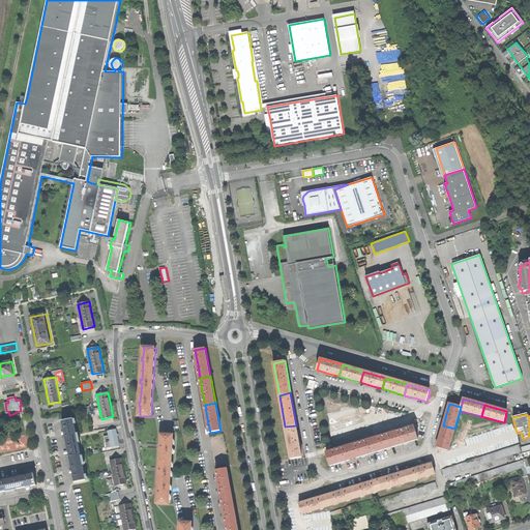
[(65,433),(66,440),(77,438),(74,418),(62,421),(65,433)]
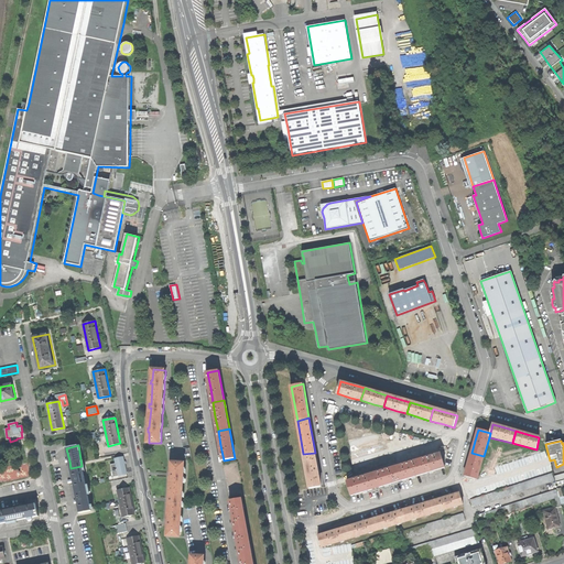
[(310,488),(321,486),(317,467),(315,453),(303,454),(310,488)]
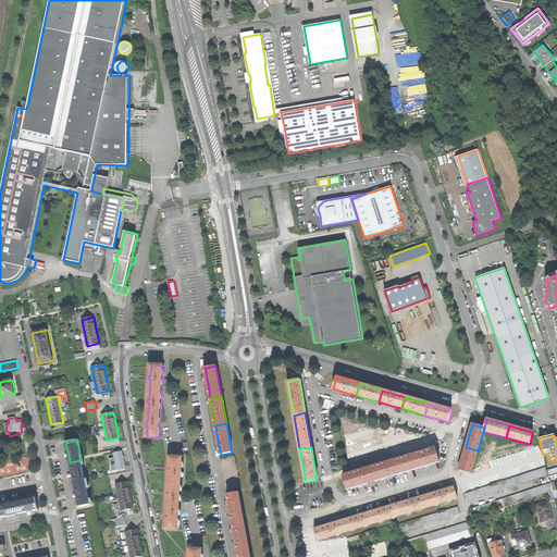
[(471,473),(478,450),(466,447),(462,457),(459,470),(471,473)]
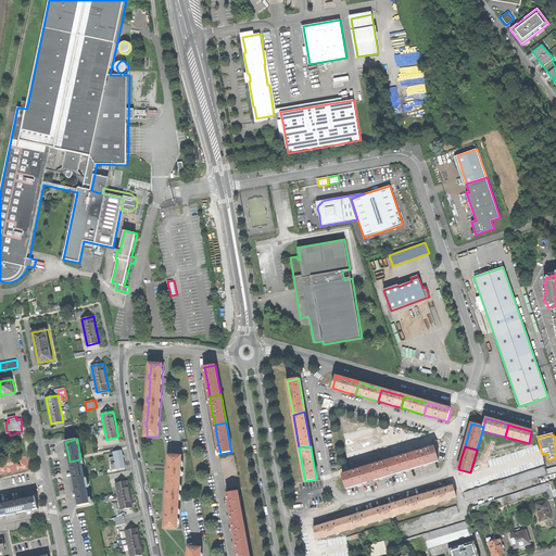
[(426,465),(438,460),(434,447),(390,460),(394,474),(406,470),(426,465)]
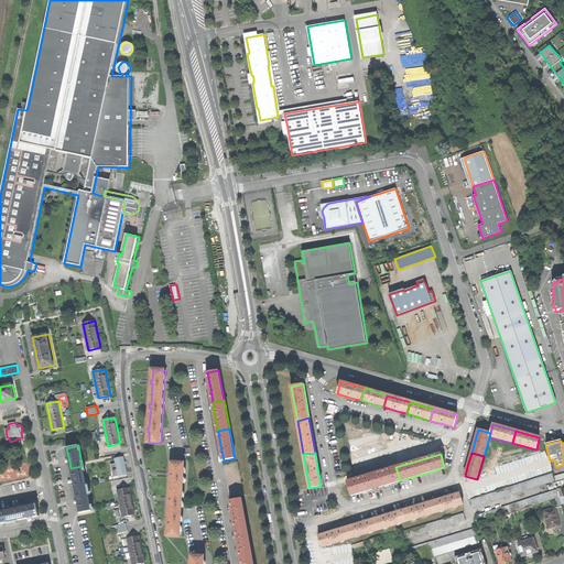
[(116,464),(119,477),(129,475),(127,466),(125,457),(116,459),(116,464)]
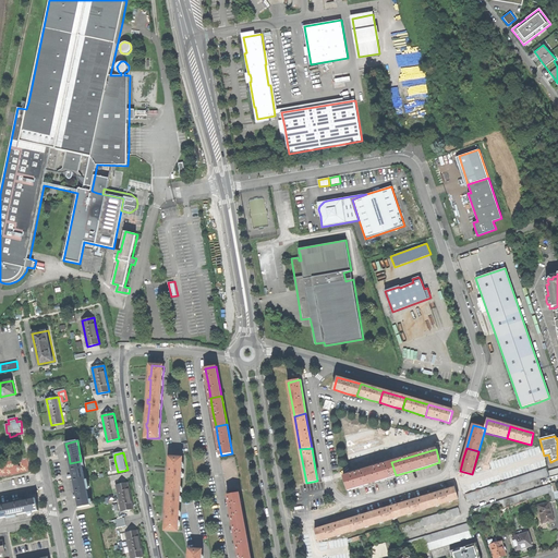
[(167,530),(179,531),(179,526),(179,521),(180,517),(180,511),(180,502),(181,497),(181,493),(181,487),(182,478),(182,473),(182,469),(183,464),(183,459),(171,459),(170,469),(169,469),(169,471),(168,472),(170,472),(169,493),(167,493),(167,495),(167,496),(169,496),(167,517),(166,517),(166,518),(166,520),(167,520),(167,530)]
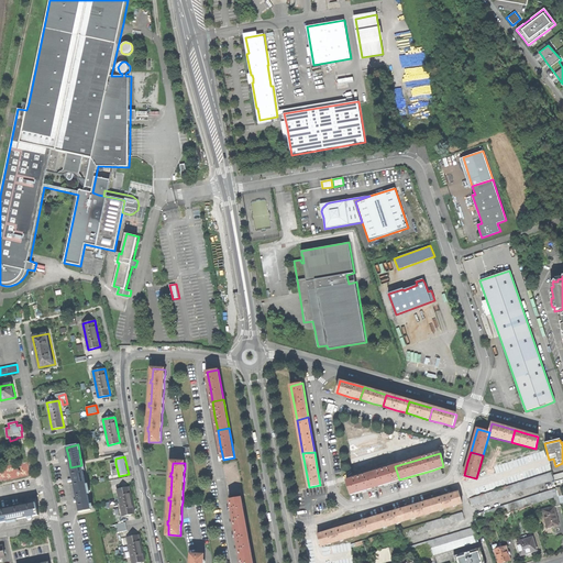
[(74,479),(76,492),(87,489),(81,465),(70,467),(74,479)]
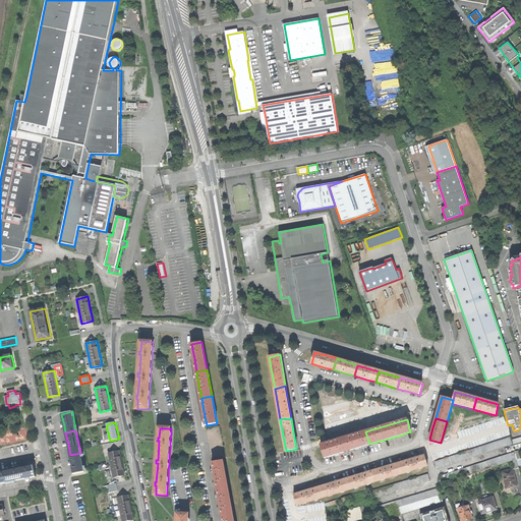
[(357,448),(369,444),(365,431),(321,445),(325,458),(339,453),(357,448)]
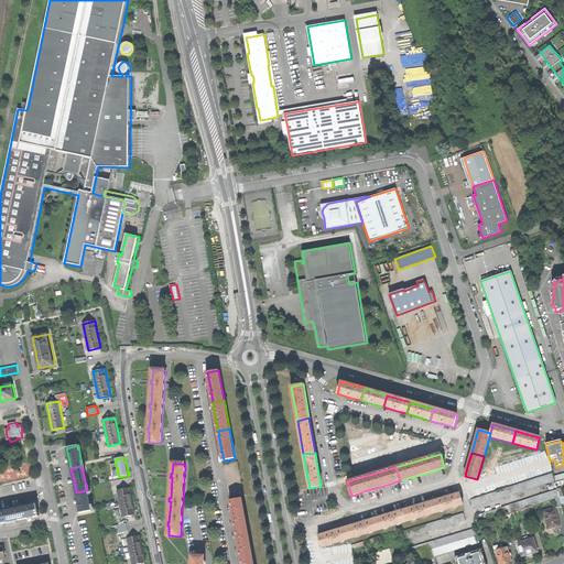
[(494,492),(470,499),(474,507),(554,480),(552,474),(494,492)]
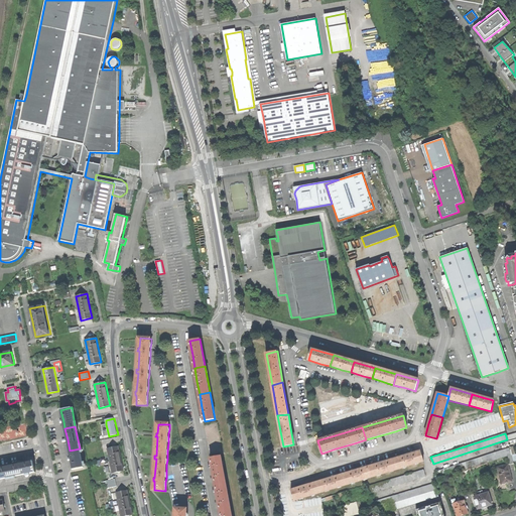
[(515,433),(507,436),(509,441),(515,439),(515,433)]
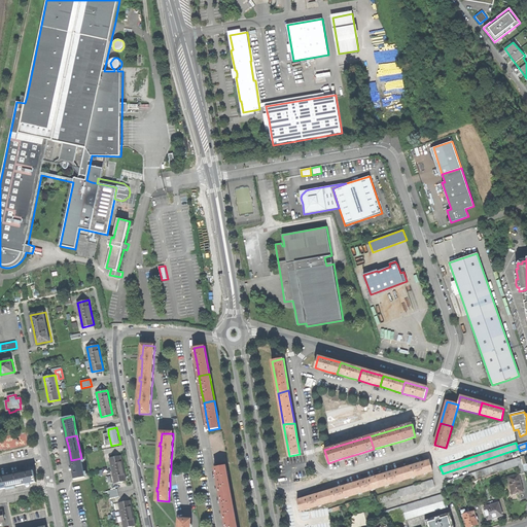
[(109,458),(114,483),(126,481),(126,476),(121,459),(120,456),(109,458)]
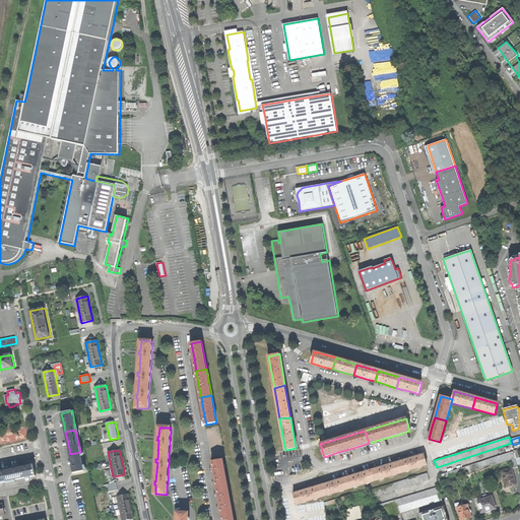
[(72,465),(74,473),(84,471),(80,452),(70,454),(72,465)]
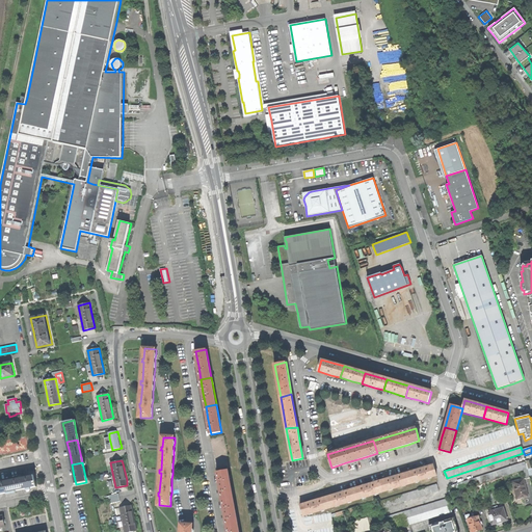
[(526,479),(530,478),(526,462),(451,486),(453,493),(475,486),(502,478),(524,471),(526,479)]
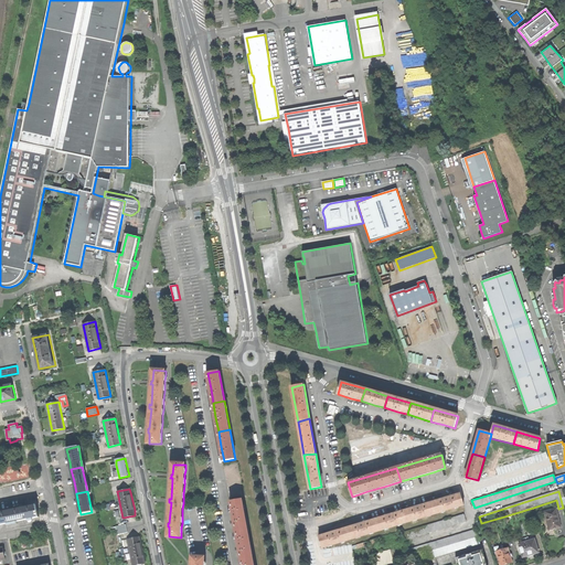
[(446,498),(433,502),(436,513),(464,505),(460,494),(446,498)]
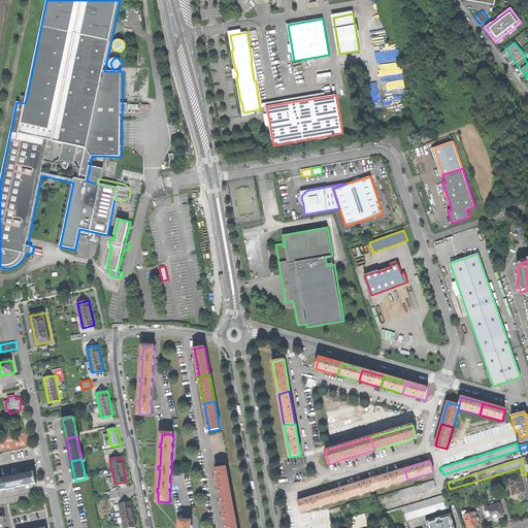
[(219,482),(221,496),(232,494),(227,467),(216,468),(219,482)]
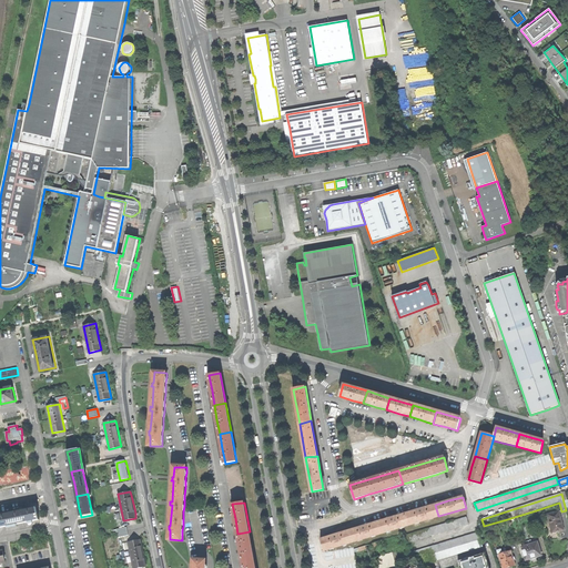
[(419,509),(406,514),(409,525),(438,516),(435,505),(419,509)]
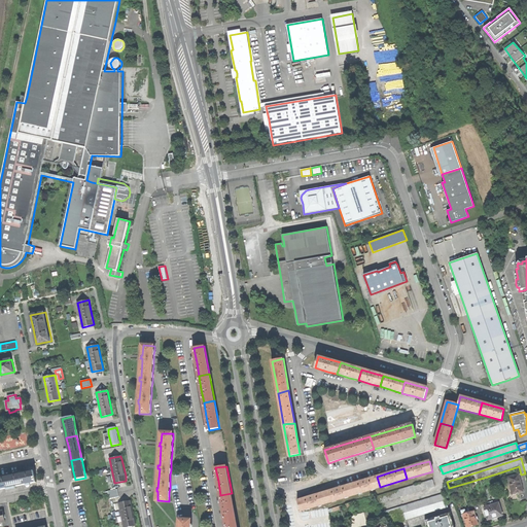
[(11,487),(36,482),(34,471),(23,473),(9,477),(11,487)]
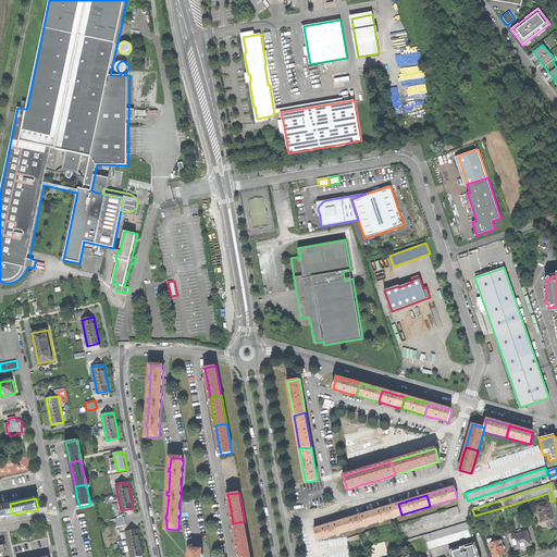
[(553,519),(548,502),(536,504),(542,522),(547,521),(553,519)]
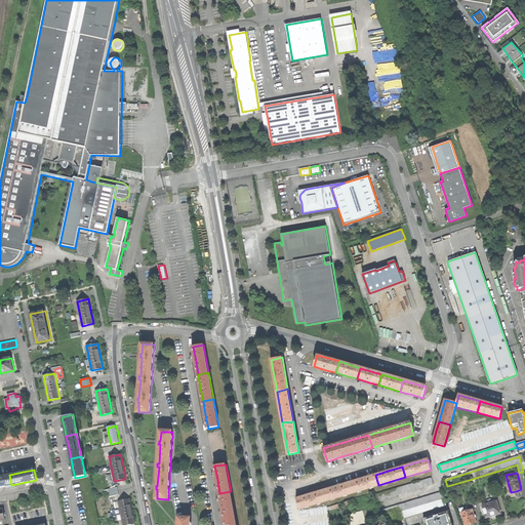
[(0,487),(11,485),(9,475),(0,476),(0,487)]
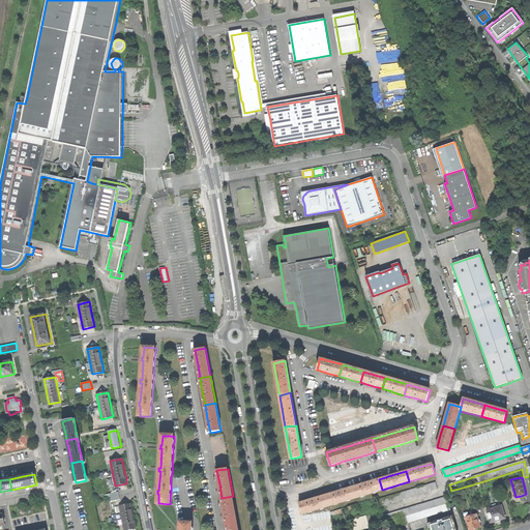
[(365,483),(352,488),(356,498),(382,490),(379,479),(365,483)]
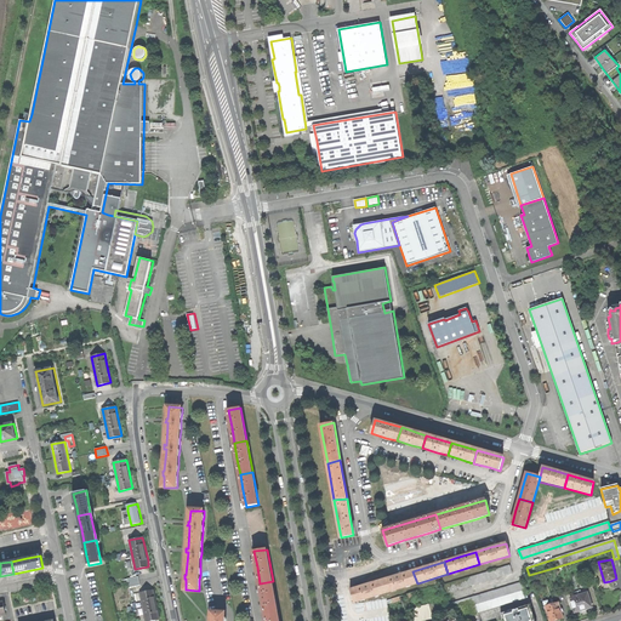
[(442,585),(444,594),(513,573),(511,565),(442,585)]
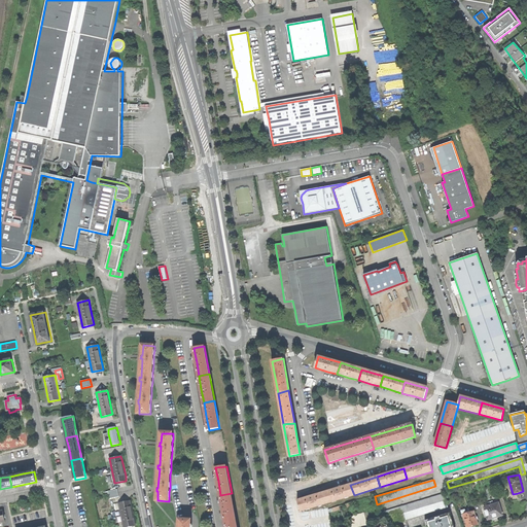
[(336,489),(324,493),(327,503),(354,495),(350,485),(336,489)]
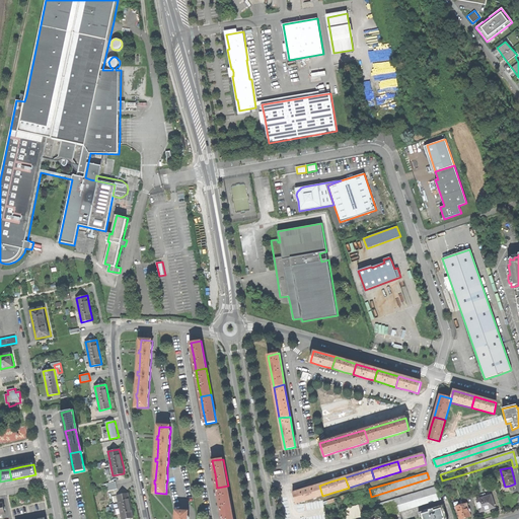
[(107,485),(108,491),(117,489),(116,483),(107,485)]
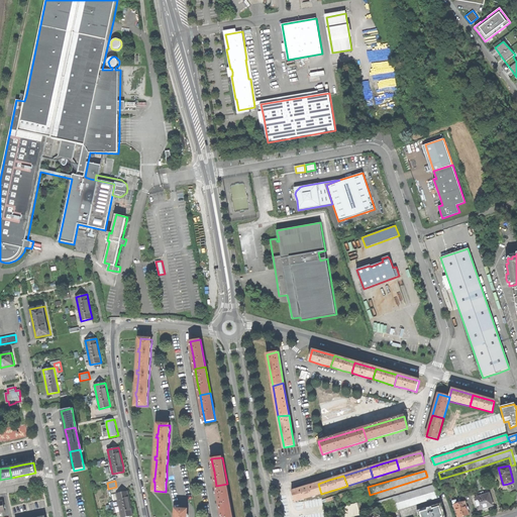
[(219,499),(221,512),(232,511),(227,484),(216,486),(219,499)]
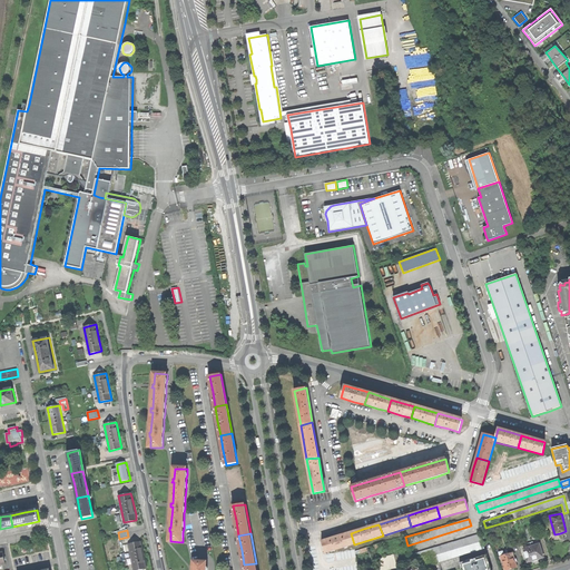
[(322,542),(325,553),(354,544),(351,533),(336,538),(322,542)]
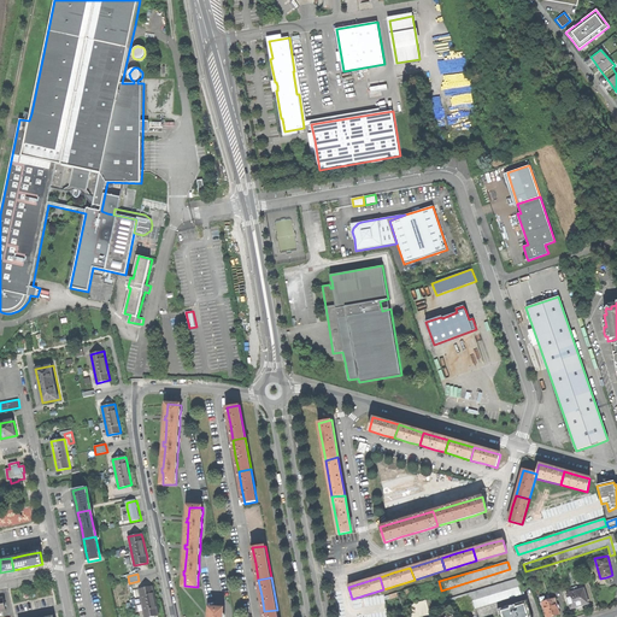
[(447,609),(456,606),(474,601),(522,586),(523,586),(521,577),(445,600),(447,609)]
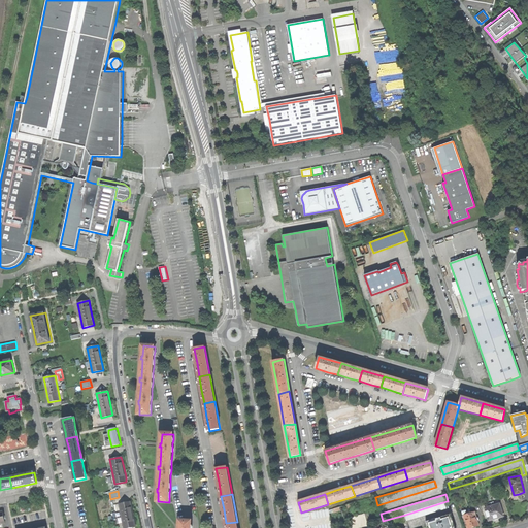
[(119,503),(123,527),(127,527),(136,526),(135,522),(132,506),(131,501),(119,503)]
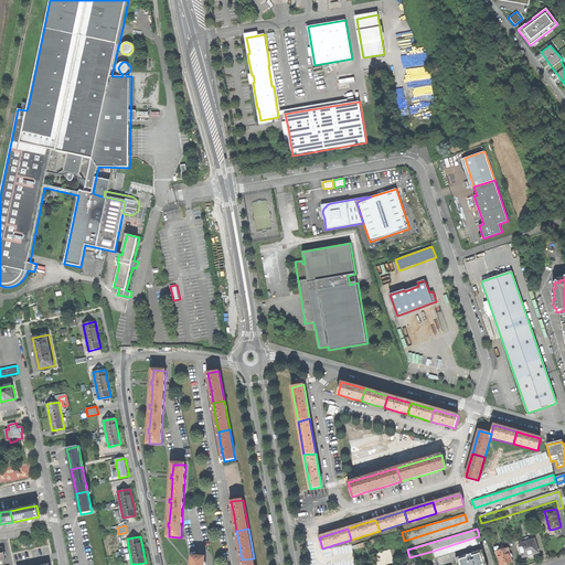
[(435,556),(480,544),(478,536),(434,551),(435,556)]
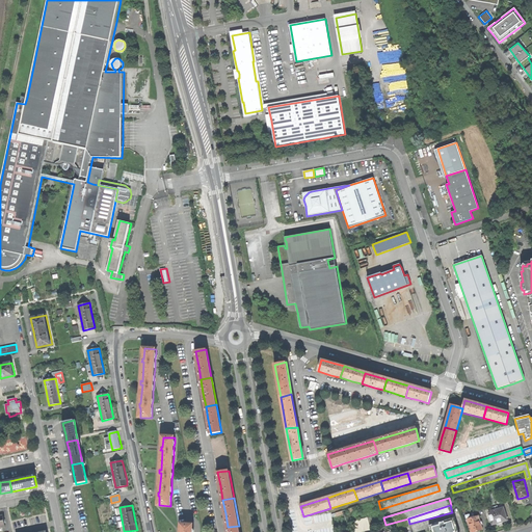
[(499,523),(507,521),(503,508),(502,508),(501,505),(497,506),(498,509),(488,512),(493,524),(499,523)]
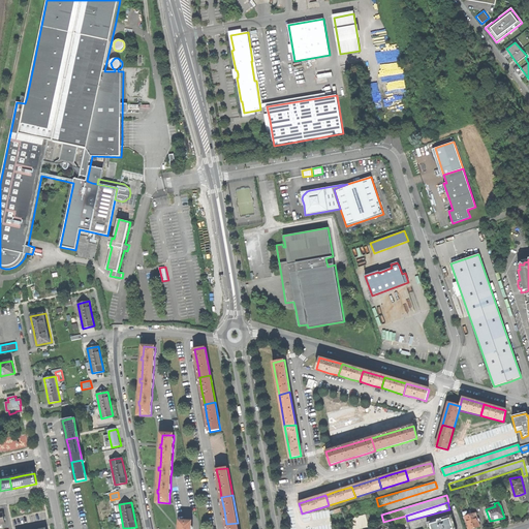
[(470,528),(474,528),(479,526),(475,512),(471,514),(470,510),(463,512),(467,528),(470,528)]
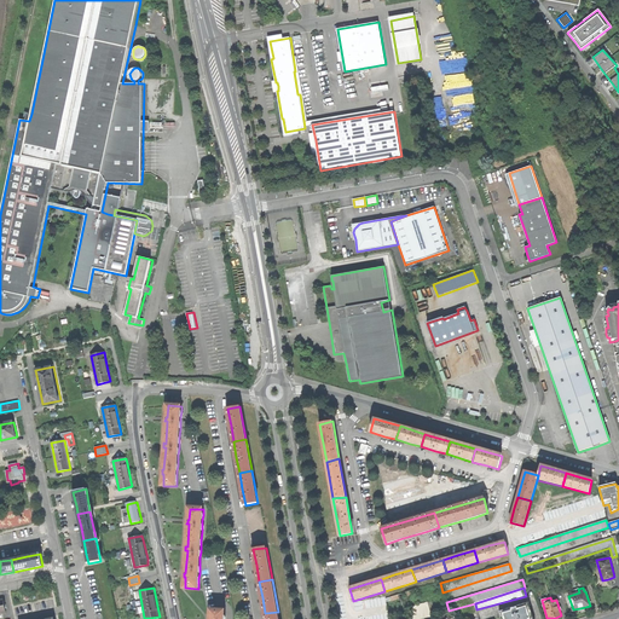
[(428,602),(418,605),(420,609),(411,612),(412,618),(421,618),(432,615),(428,602)]
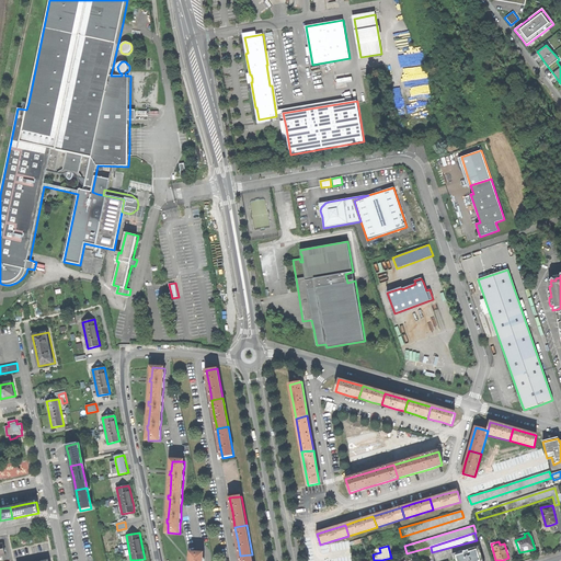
[(432,554),(432,552),(431,547),(414,551),(416,559),(432,554)]
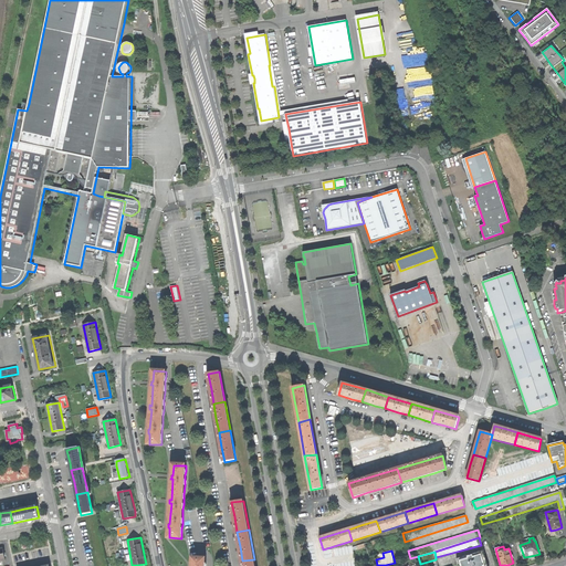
[(488,565),(483,552),(457,559),(459,565),(488,565)]
